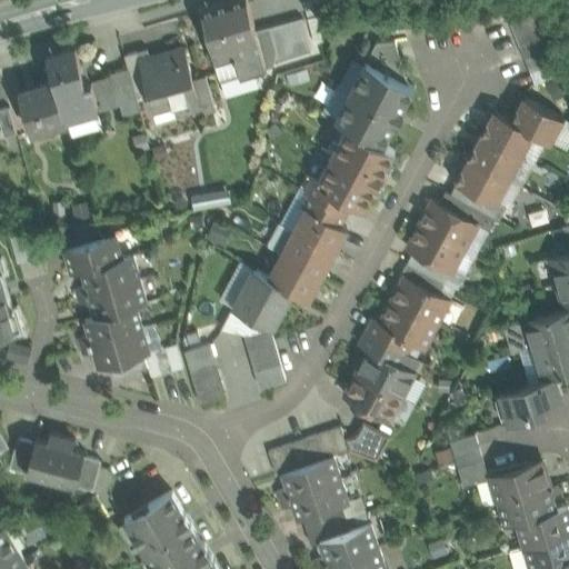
[(247,0),(235,0),(201,10),(221,82),(267,68),(256,30),(247,0)]
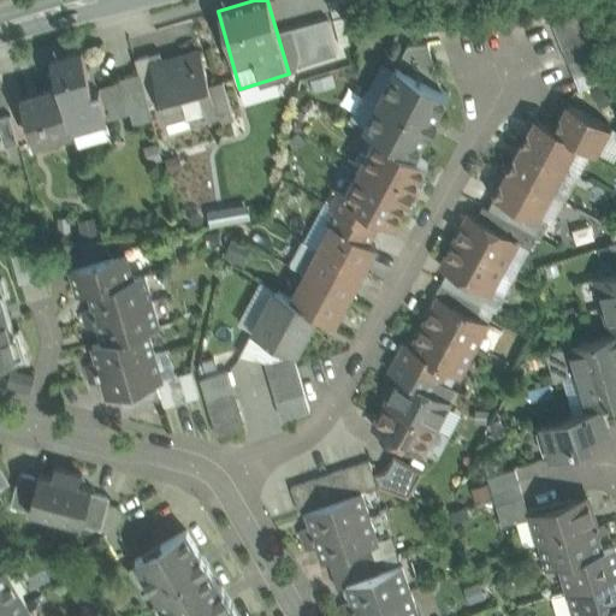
[(349,0),(338,0),(337,0),(343,18),(355,15),(349,0)]
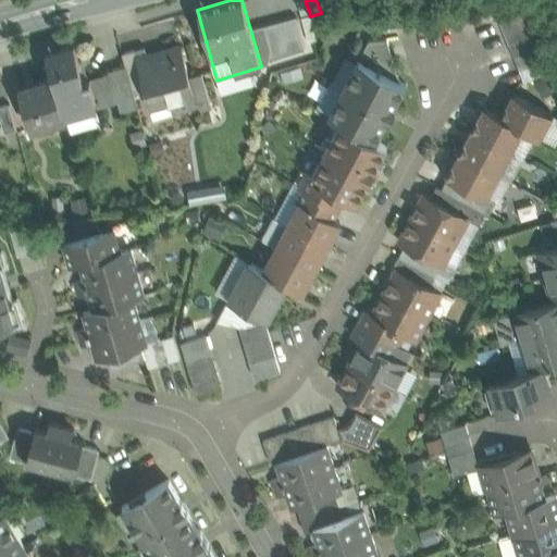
[(523,11),(498,21),(509,45),(533,35),(523,11)]
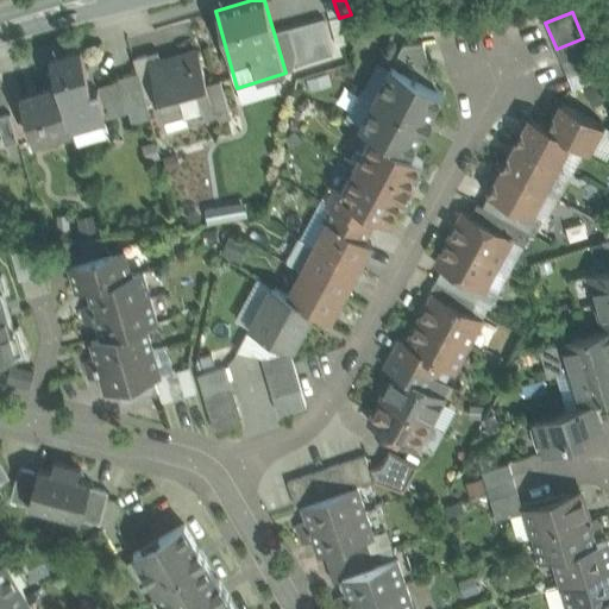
[(324,19),(289,29),(297,55),(294,67),(333,55),(324,19)]
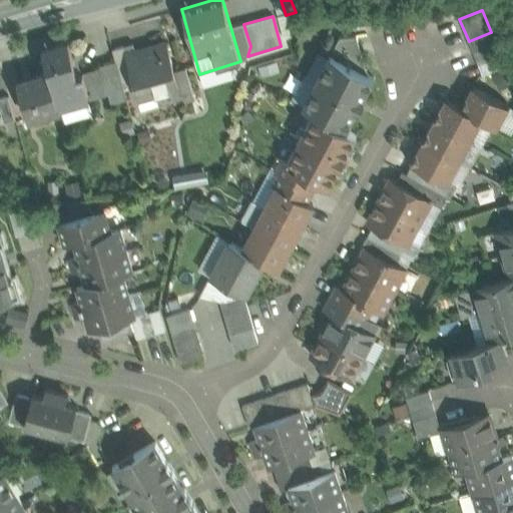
[(243,24),(230,27),(240,61),(247,59),(247,56),(250,46),(243,24)]
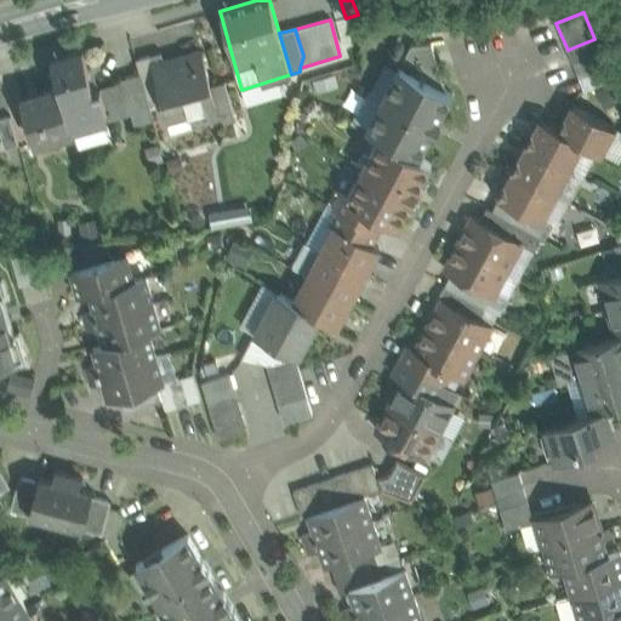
[(594,39),(568,50),(573,64),(599,53),(594,39)]
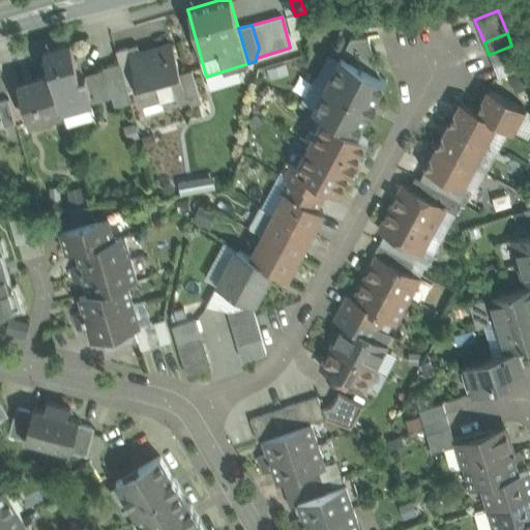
[(367,37),(351,38),(342,56),(380,77),(367,37)]
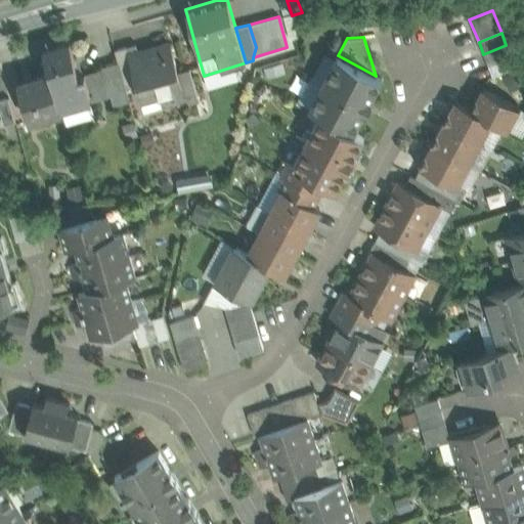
[(71,43),(44,51),(50,75),(61,113),(62,112),(60,104),(90,95),(85,77),(86,77),(85,74),(82,75),(79,63),(76,63),(71,43)]
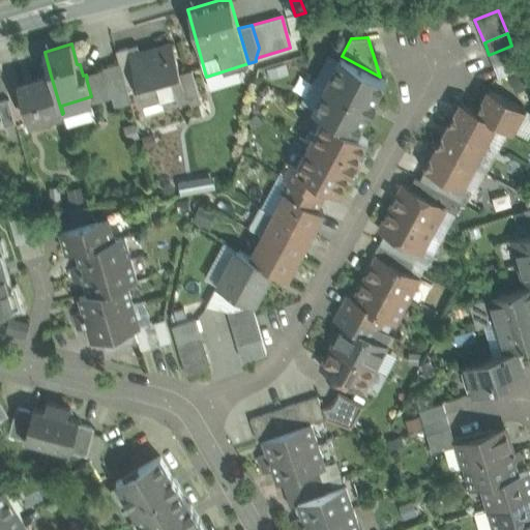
[(138,46),(116,51),(119,63),(126,87),(139,84),(133,60),(141,57),(138,46)]
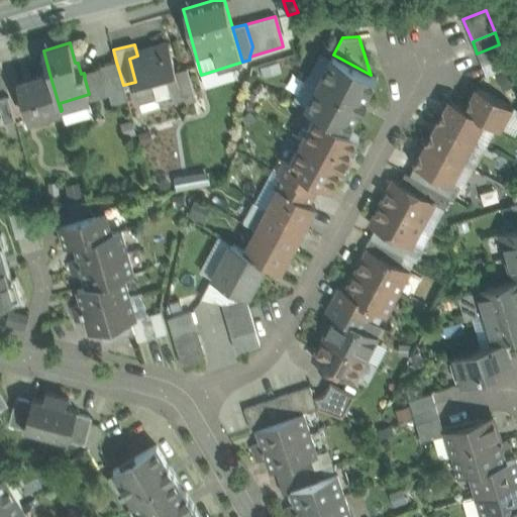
[(499,44),(477,54),(482,65),(504,56),(499,44)]
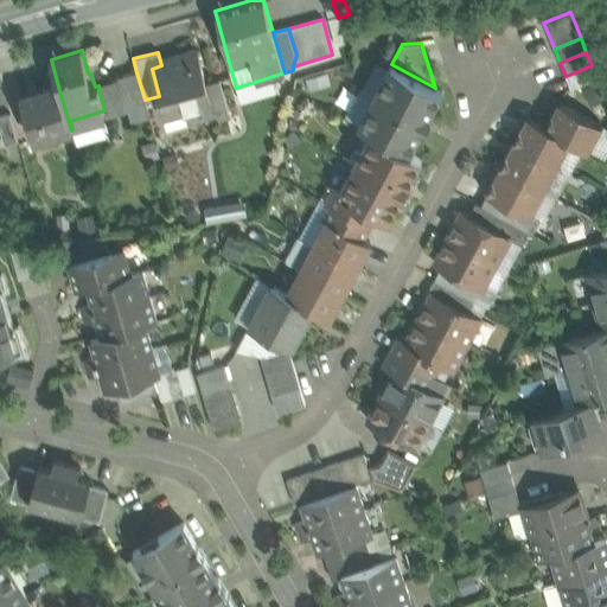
[(161,65),(152,69),(159,96),(167,126),(221,110),(228,109),(219,81),(205,84),(203,75),(197,77),(192,57),(161,65)]
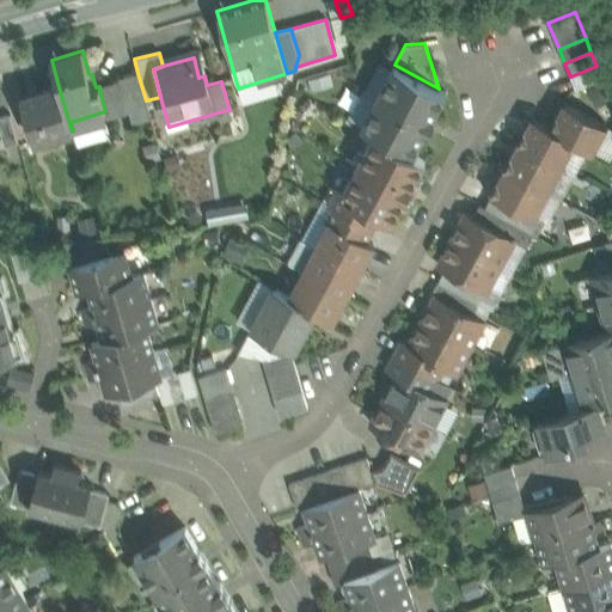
[(439,89),(395,65),(361,127),(374,133),(412,154),(422,136),(426,135),(429,129),(427,128),(432,120),(434,121),(438,115),(436,111),(446,93),(439,89)]
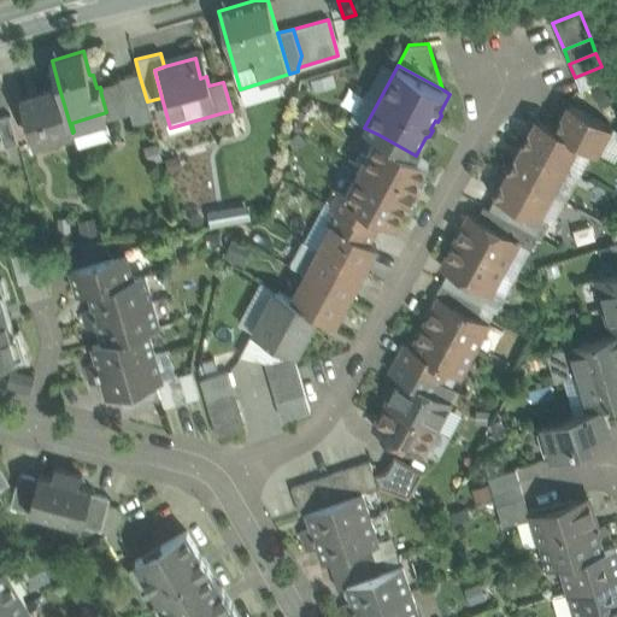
[(601,66),(575,77),(580,90),(607,80),(601,66)]
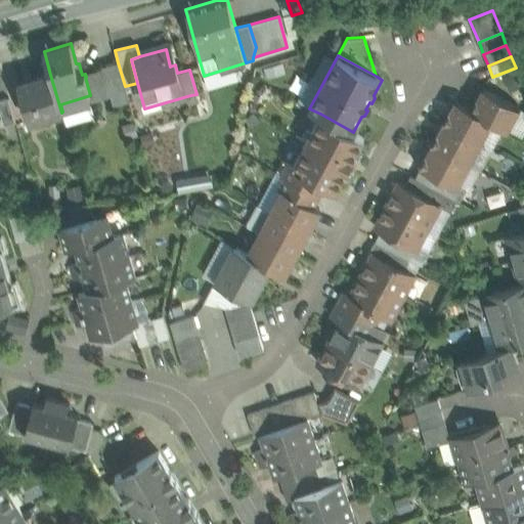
[(118,62),(102,67),(114,106),(129,102),(125,86),(118,62)]
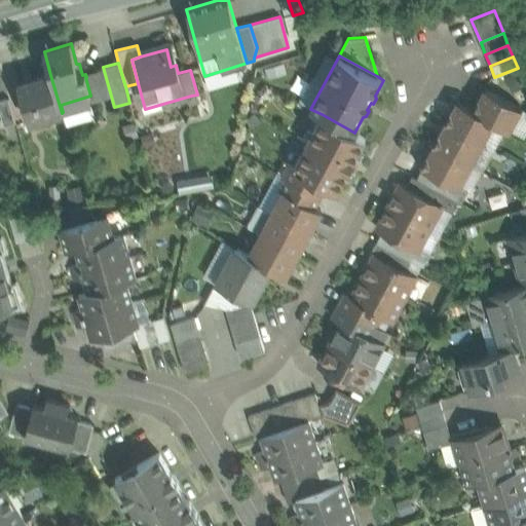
[(50,75),(19,84),(29,122),(44,117),(43,111),(59,107),(60,113),(62,113),(50,75)]
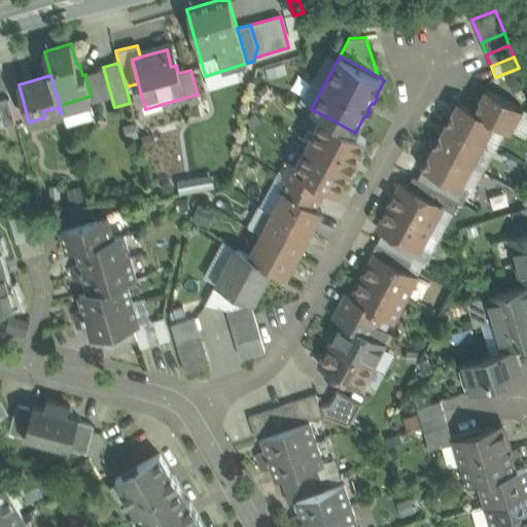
[(522,109),(486,90),(475,110),(473,111),(494,121),(494,123),(510,131),(522,109)]
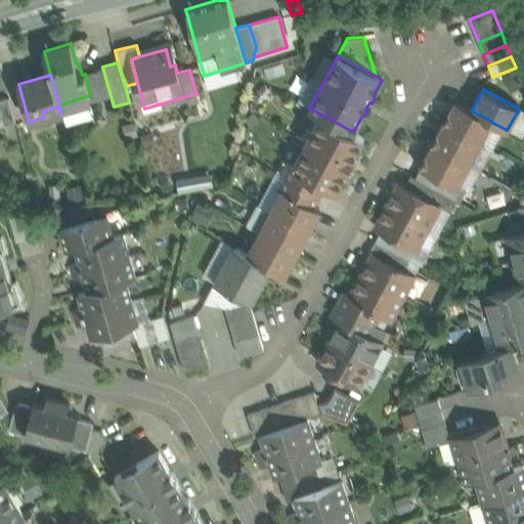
[(197,94),(190,95),(192,104),(199,103),(197,94)]
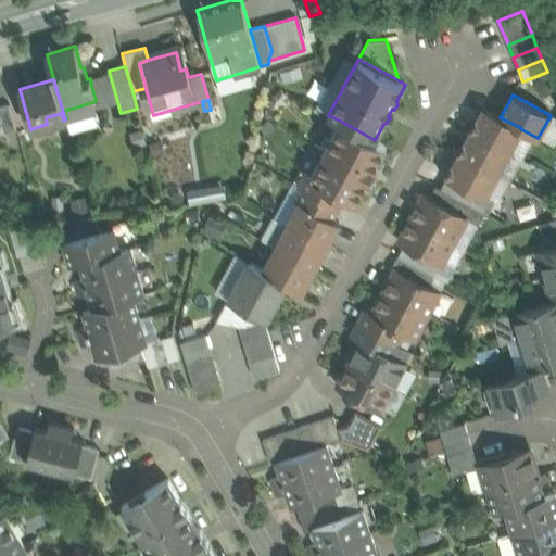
[(9,105),(0,106),(0,119),(3,134),(16,130),(9,105)]
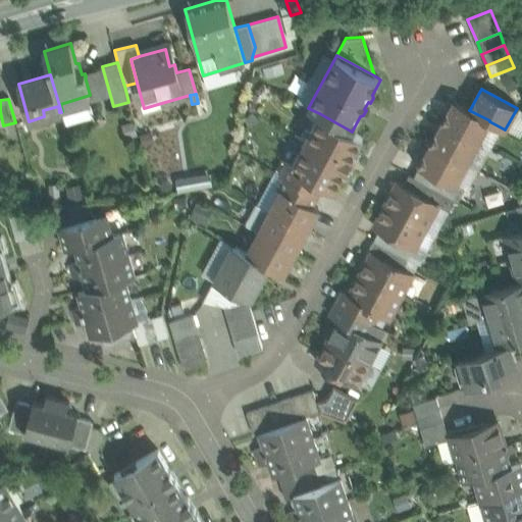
[(470,109),(454,101),(441,123),(478,143),(489,121),(489,120),(469,110),(470,109)]
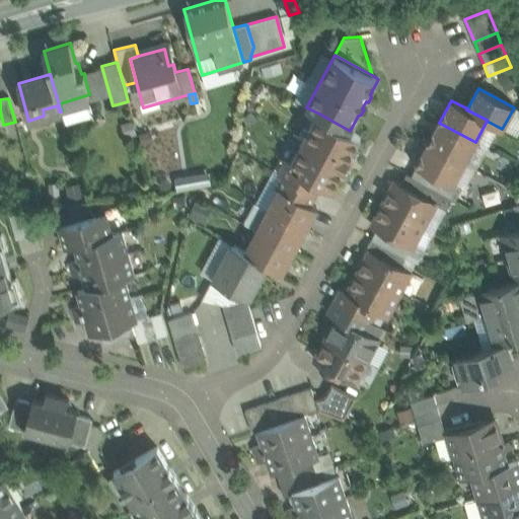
[(350,131),(317,113),(290,164),(289,165),(321,181),(332,189),(342,173),(344,172),(347,167),(345,166),(349,159),(351,160),(354,155),(353,152),(361,137),(350,131)]
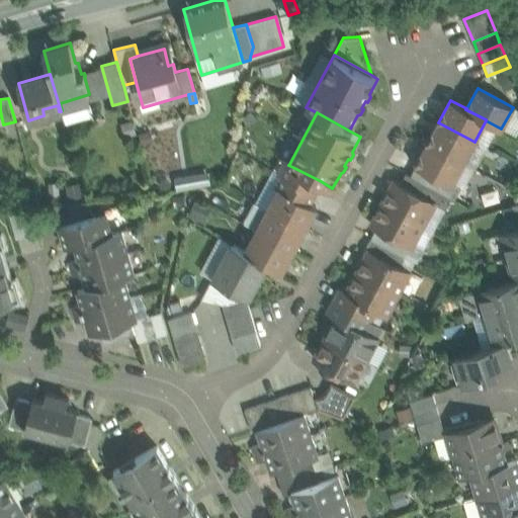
[(475,142),(438,122),(427,144),(462,163),(475,142)]
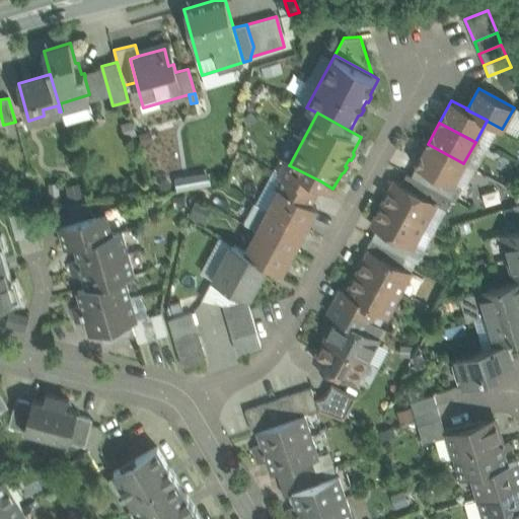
[(463,163),(428,144),(417,165),(452,184),(453,183),(463,163)]
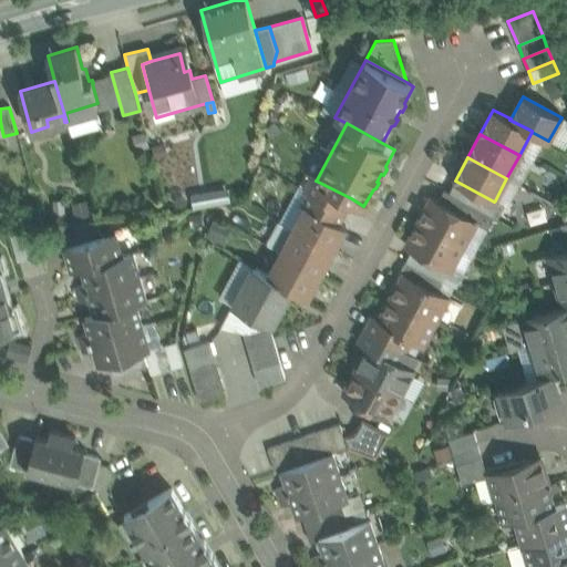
[(351,198),(316,181),(317,179),(312,177),(306,189),(309,192),(344,210),(351,198)]
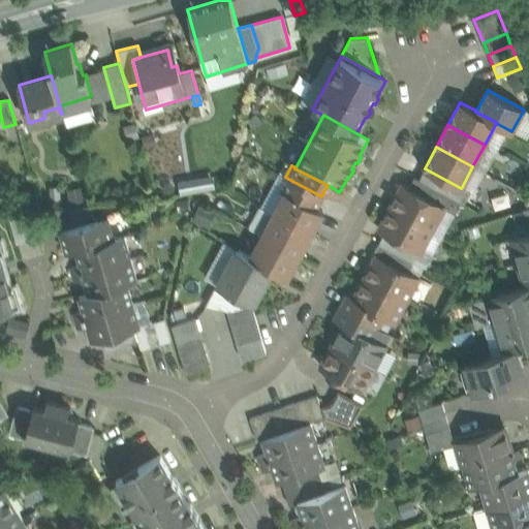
[(461,188),(425,168),(418,180),(461,203),(464,204),(470,191),(462,187),(461,188)]
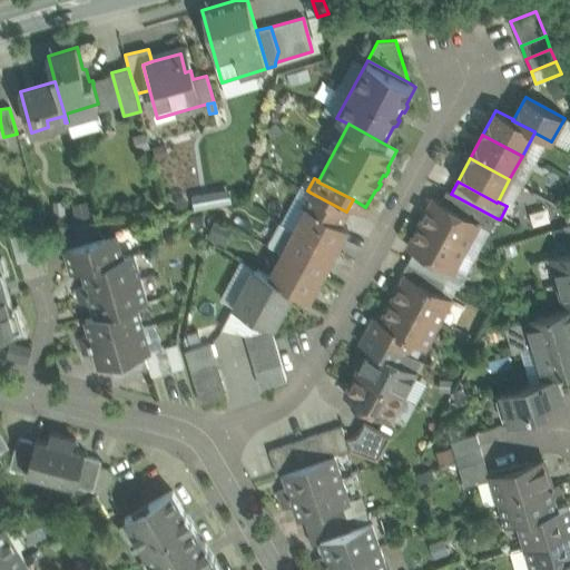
[(451,194),(446,190),(440,203),(478,223),(478,224),(489,231),(497,218),(451,194)]
